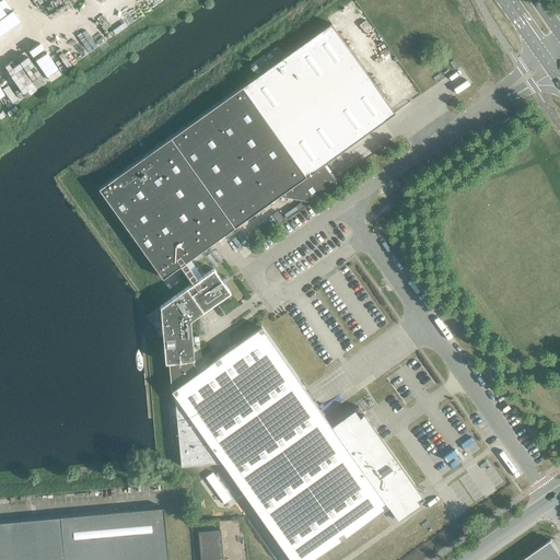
[(330,23),(98,188),(162,278),(181,266),(183,270),(188,267),(185,261),(278,196),(308,202),(337,183),(324,164),(395,113),(330,23)]
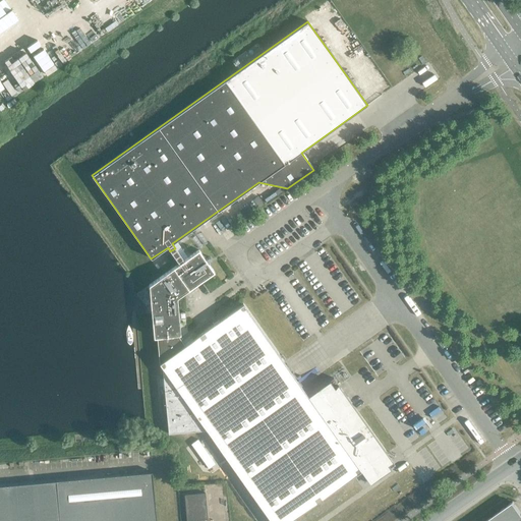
[(174,268),(149,285),(154,338),(157,337),(159,363),(162,367),(168,433),(207,430),(236,472),(270,520),(290,520),(361,471),(367,479),(369,483),(391,469),(388,465),(392,462),(387,454),(333,379),(308,396),(243,303),(184,345),(178,335),(180,335),(177,298),(189,290),(215,272),(209,263),(213,259),(210,255),(206,258),(199,249),(184,261),(175,248),(170,251),(179,264),(174,268)]
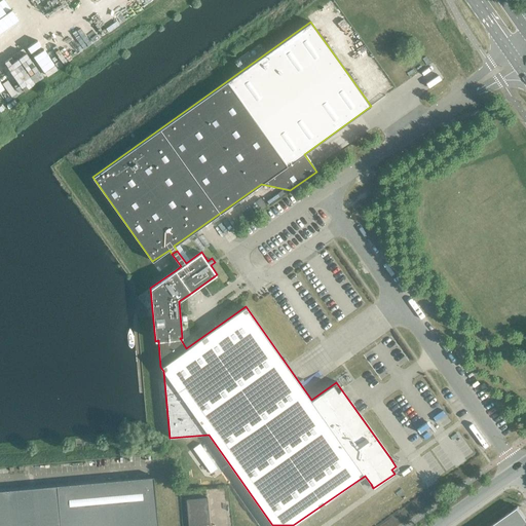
[(0,490),(0,525),(157,525),(153,477),(0,490)]
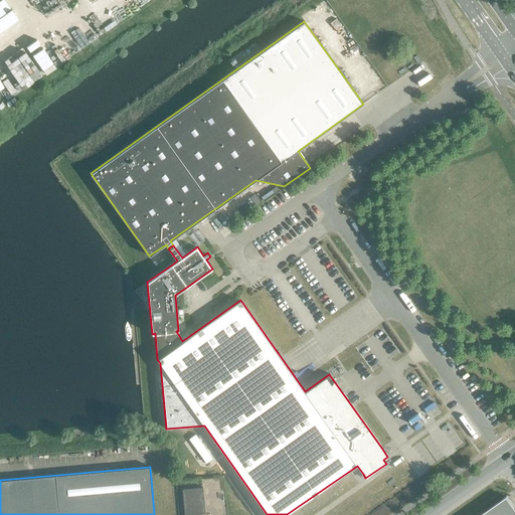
[(182,490),(184,514),(201,514),(202,514),(205,513),(203,488),(182,490)]
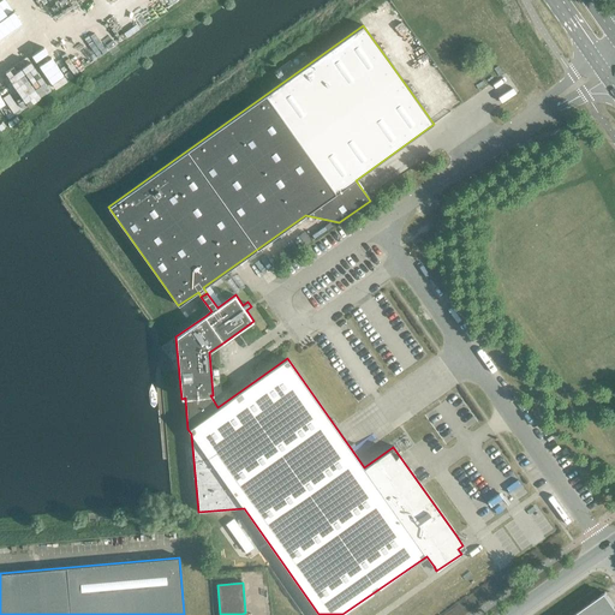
[(614,614),(614,605),(605,592),(573,614),(614,614)]
